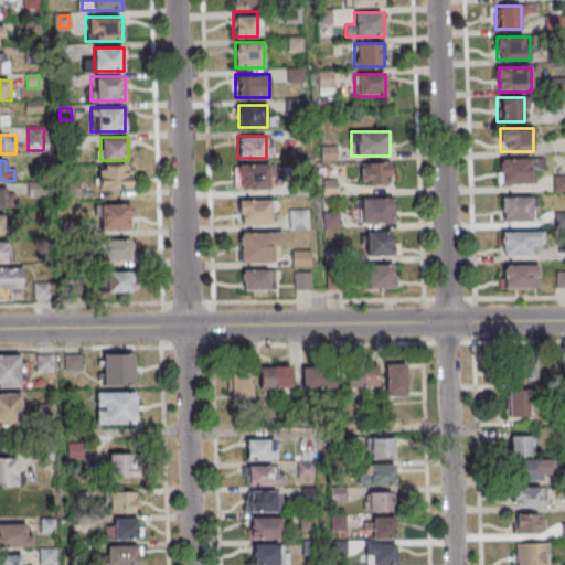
[(499,160),(499,184),(530,184),(530,160),(499,160)]
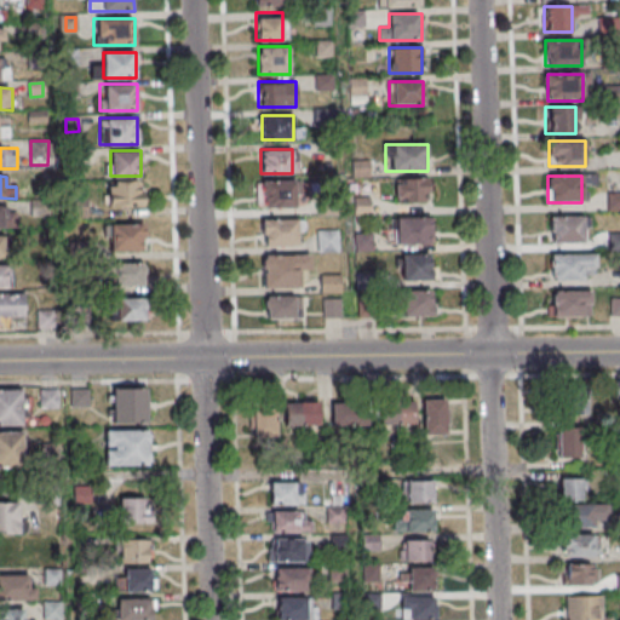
[(395,179),(395,202),(429,202),(429,179),(395,179)]
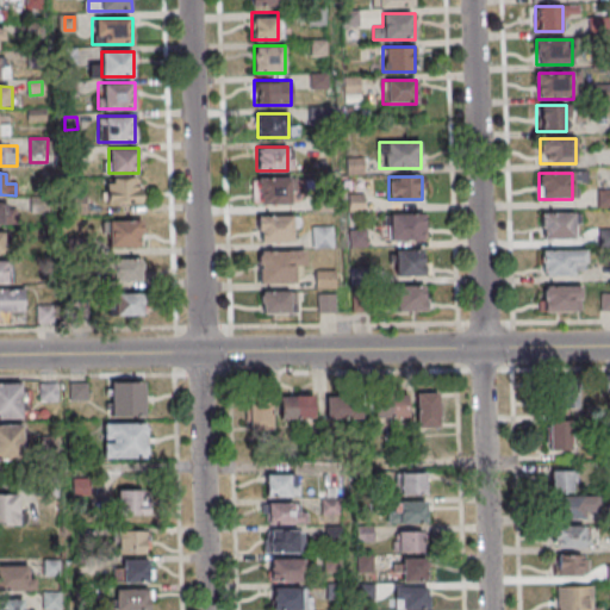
[(251,178),(251,204),(290,204),(290,178),(251,178)]
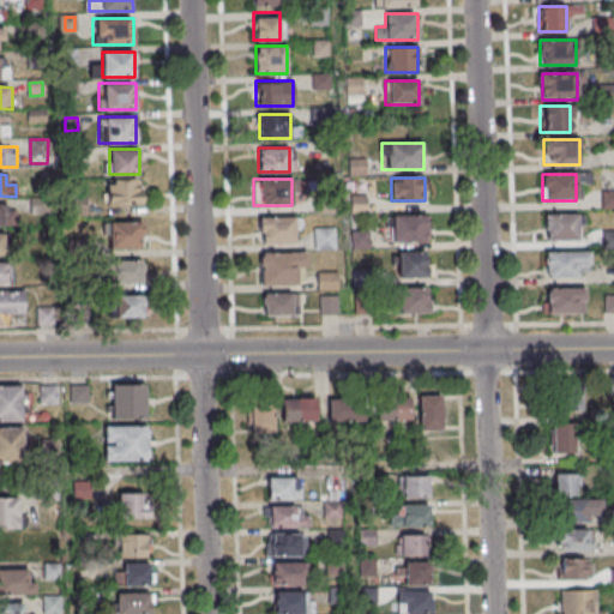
[(142,204),(142,182),(106,182),(106,204),(142,204)]
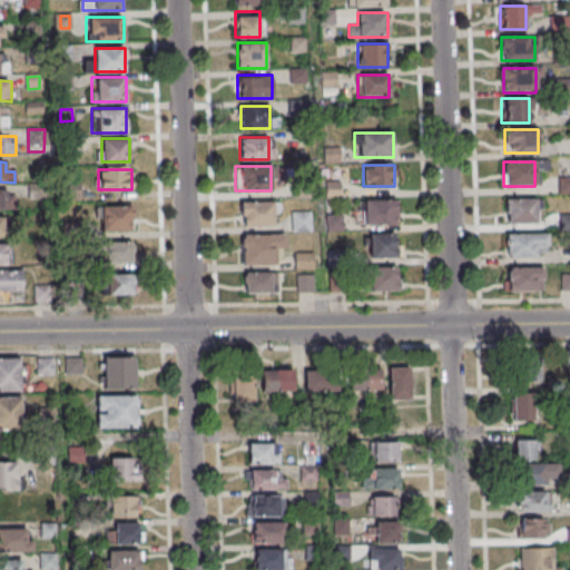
[(0,189),(0,209),(15,209),(15,190),(0,189)]
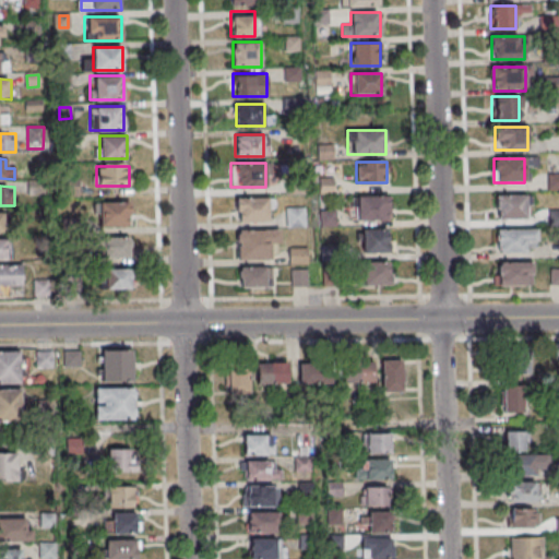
[(496,195),(496,219),(526,219),(526,195),(496,195)]
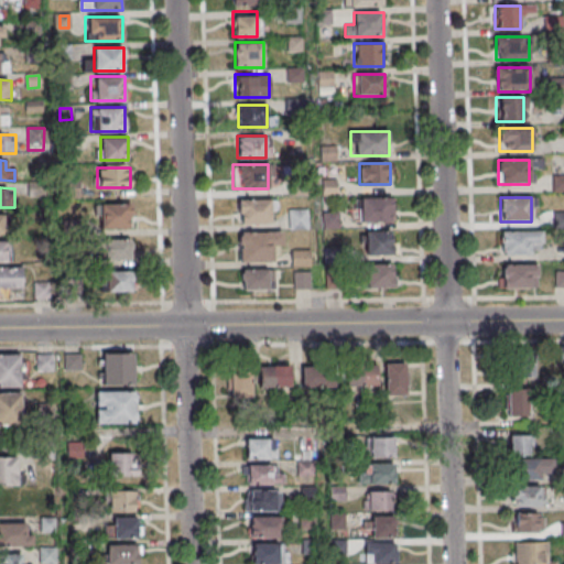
[(354,221),(393,221),(393,198),(354,198),(354,221)]
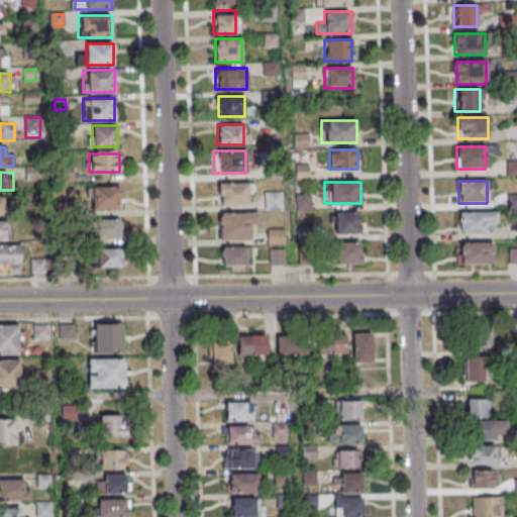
[(218,205),(249,205),(249,184),(218,184),(218,205)]
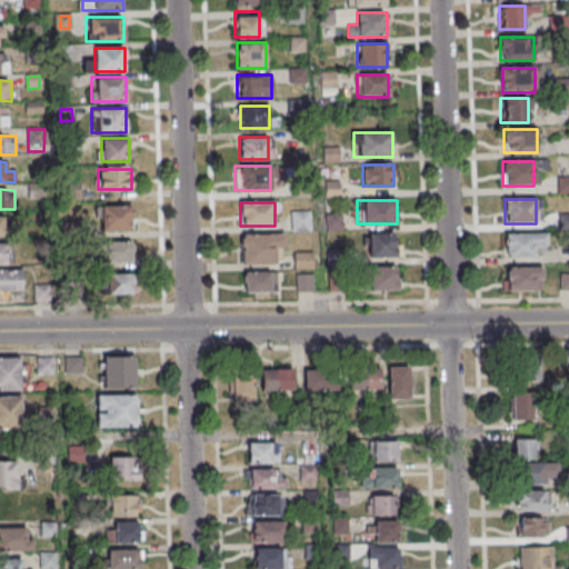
[(132,206),(100,206),(100,230),(132,230),(132,206)]
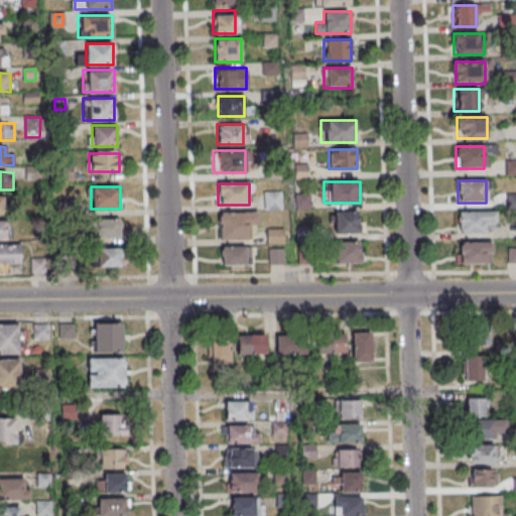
[(264,210),(282,210),(282,190),(264,190),(264,210)]
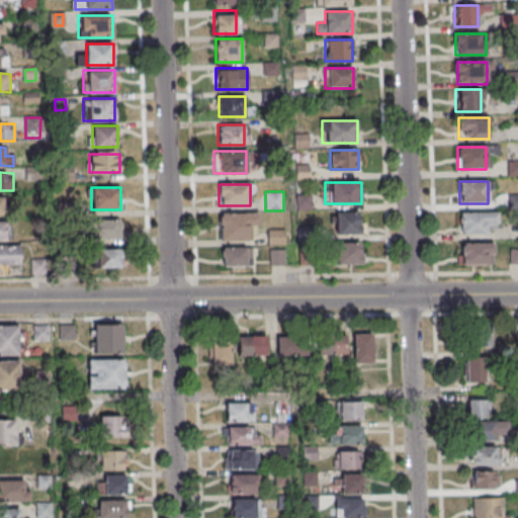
[(460,212),(460,234),(497,234),(497,212),(460,212)]
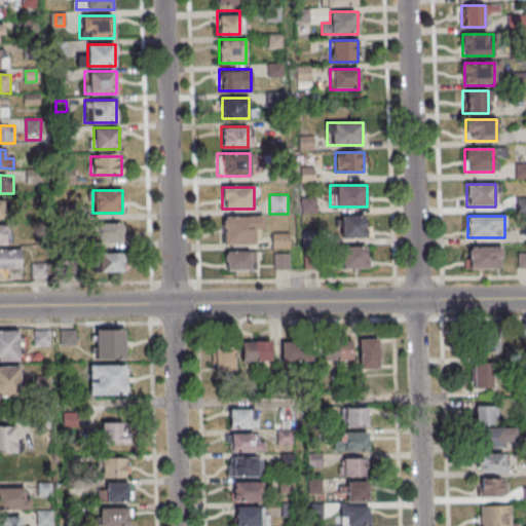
[(254,243),(254,229),(263,229),(263,217),(223,217),(223,243),(254,243)]
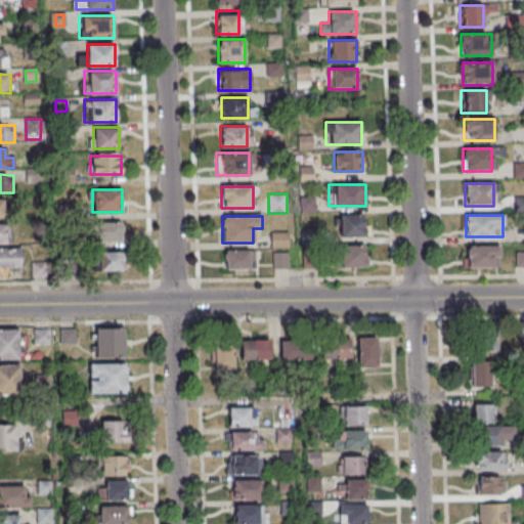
[(339,236),(367,236),(367,216),(339,216),(339,236)]
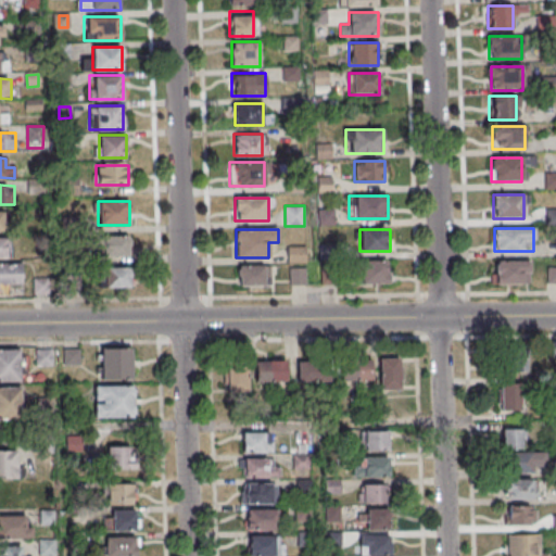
[(103,256),(130,256),(130,235),(103,235),(103,256)]
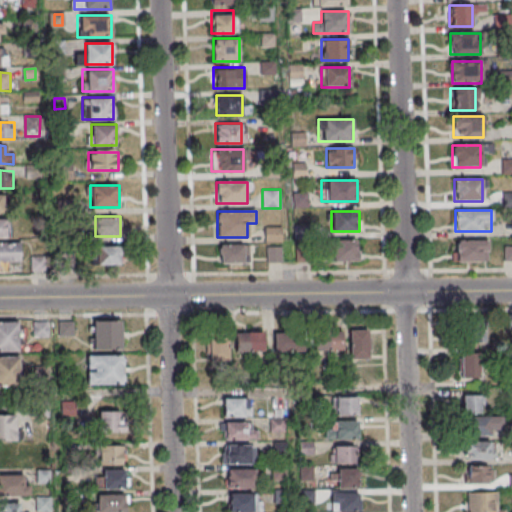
[(280,241),(280,228),(266,228),(266,241),(280,241)]
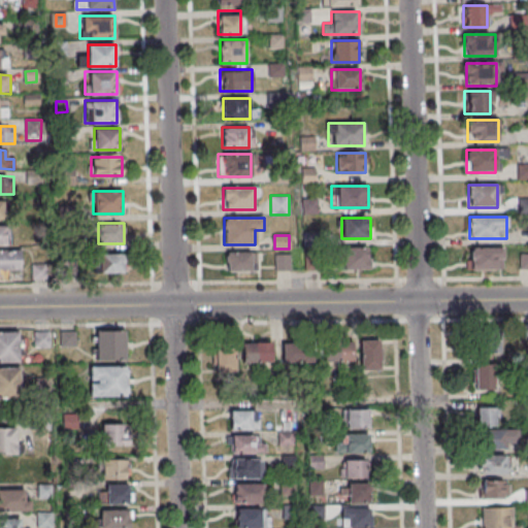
[(369,248),(339,248),(339,270),(369,270),(369,248)]
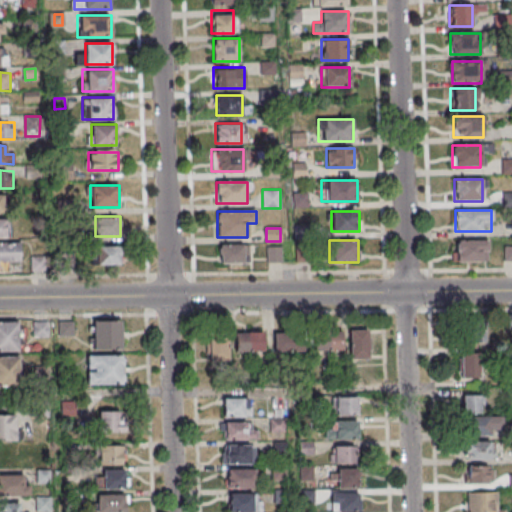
[(488,240),(453,240),(453,262),(488,262),(488,240)]
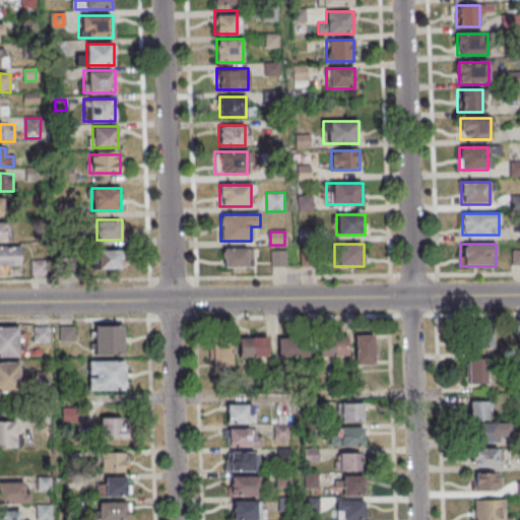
[(0,247),(0,267),(20,268),(20,247),(0,247)]
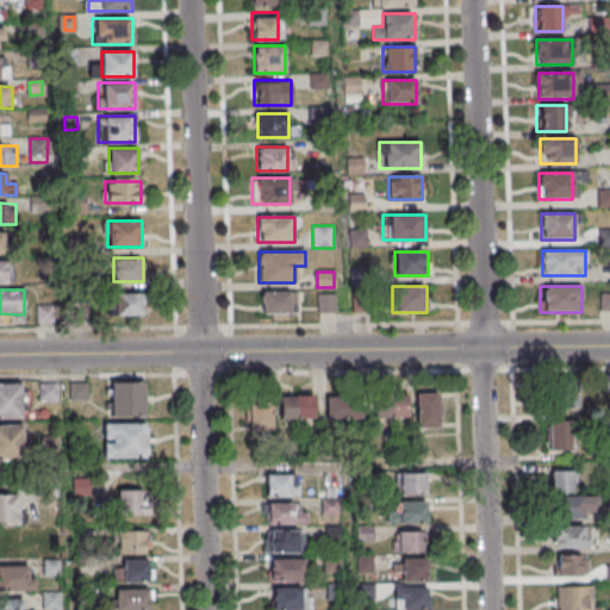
[(261,313),(297,313),(297,292),(261,292),(261,313)]
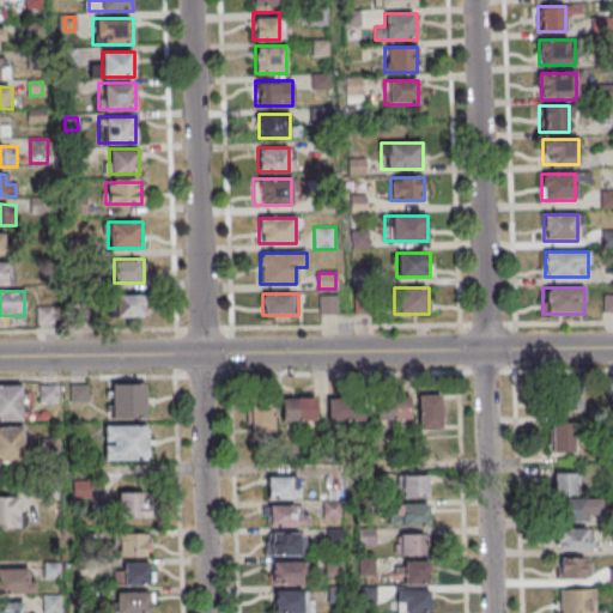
[(119,316),(145,316),(145,295),(119,295),(119,316)]
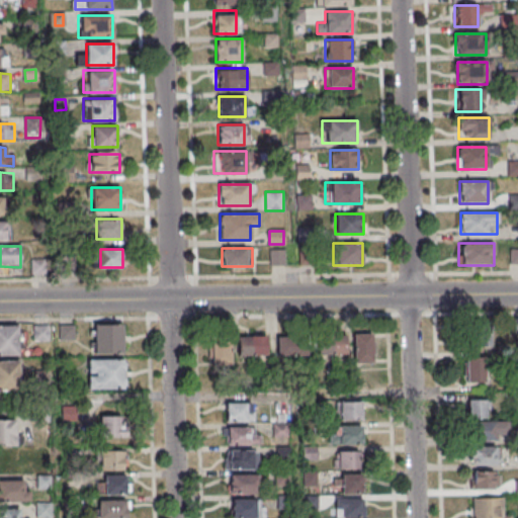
[(270,265),(285,265),(285,249),(270,249),(270,265)]
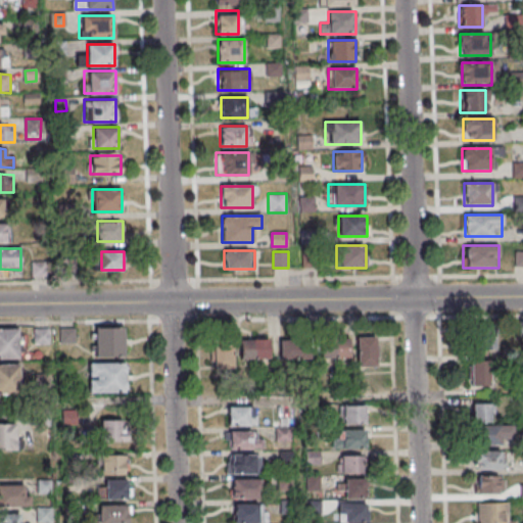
[(469,349),(493,349),(493,324),(469,324),(469,349)]
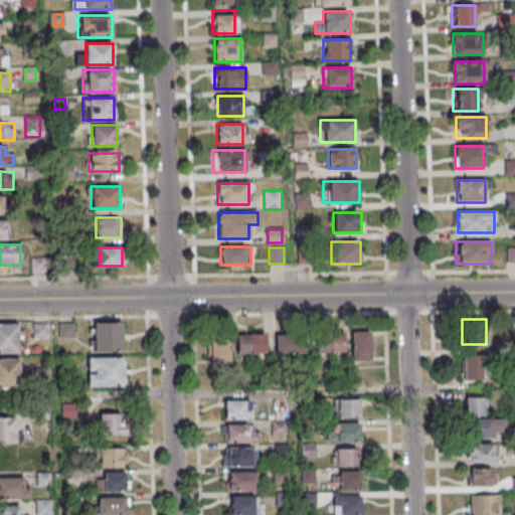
[(122,322),(91,322),(91,350),(122,350),(122,322)]
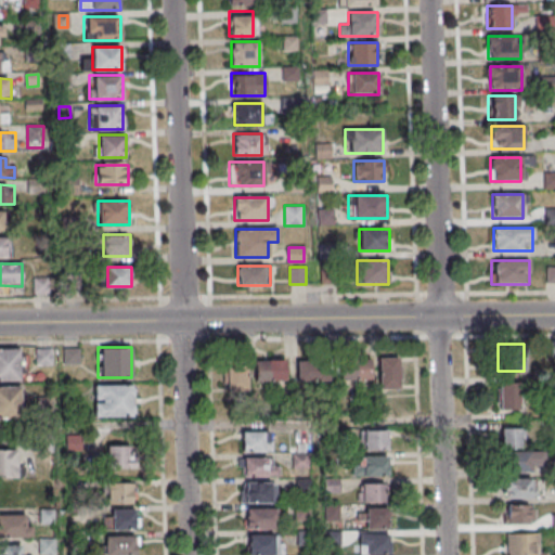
[(0,348),(0,381),(18,381),(18,349),(0,348)]
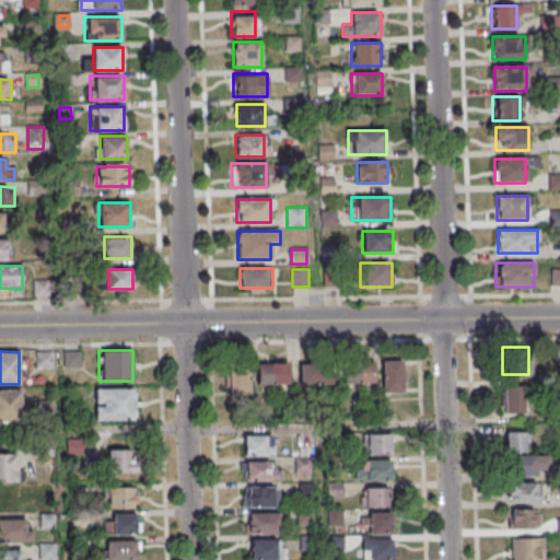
[(288,363),(257,363),(257,385),(288,385),(288,363)]
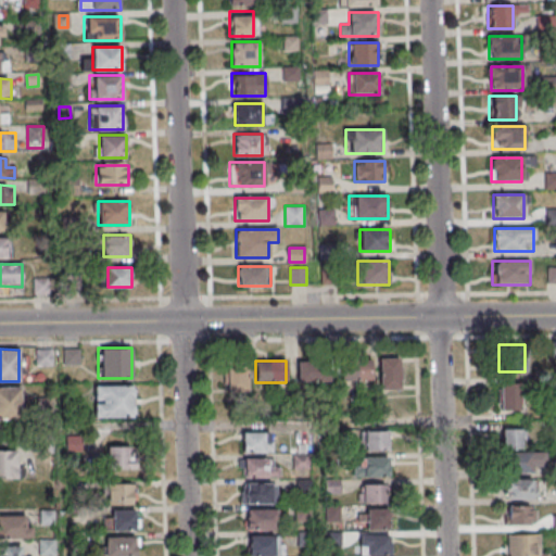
[(330,382),(330,362),(298,362),(298,382),(330,382)]
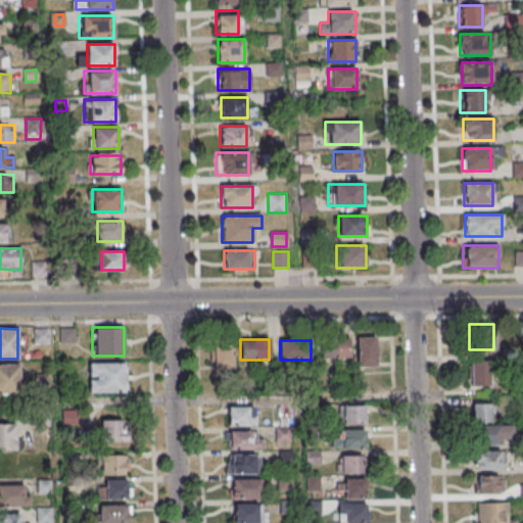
[(376,368),(376,340),(358,340),(358,368),(376,368)]
